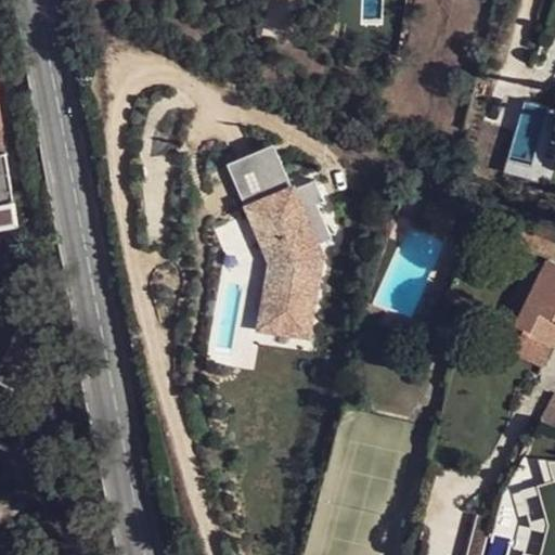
[(1,36),(0,36),(0,211),(25,208),(1,36)]
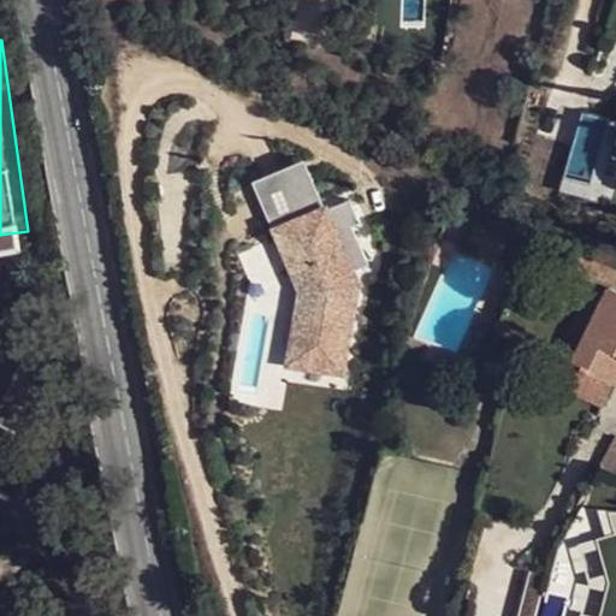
[(306,159),(252,178),(273,237),(273,234),(294,290),(286,369),(349,374),(361,247),(355,230),(356,215),(351,205),(320,201),(306,159)]
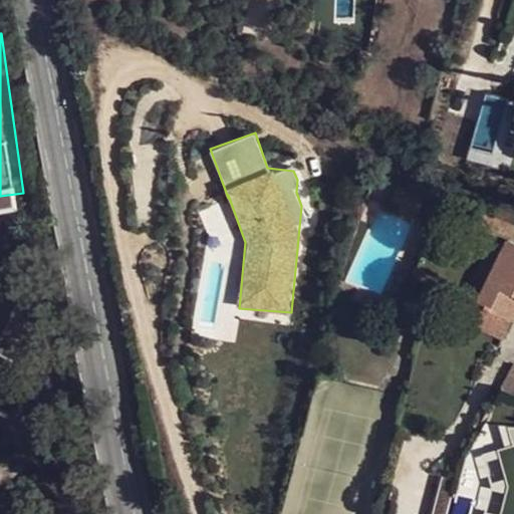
[(427,195),(402,181),(398,188),(423,200),(427,195)]
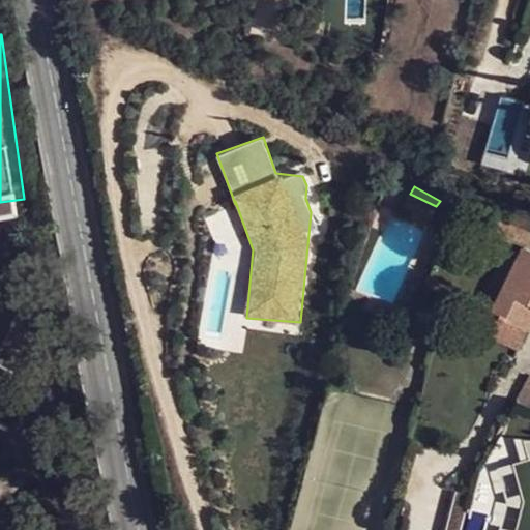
[(490,229),(508,238),(522,245),(528,231),(496,214),(490,229)]
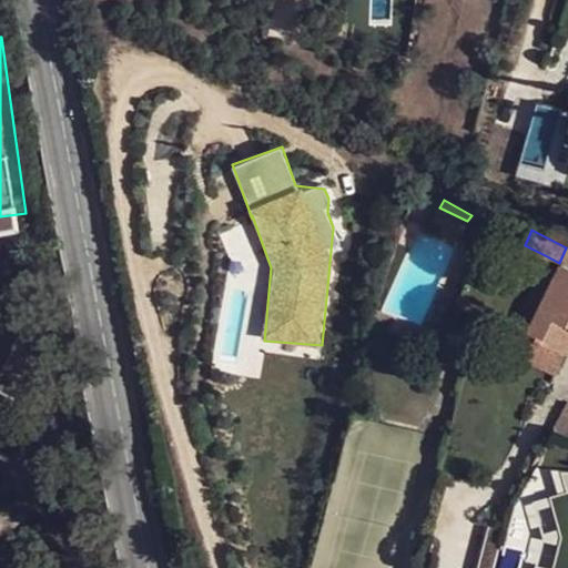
[(567,267),(557,264),(525,330),(535,334),(567,352),(567,267)]
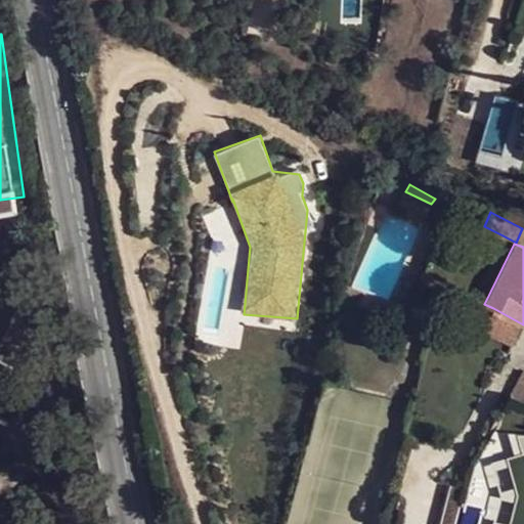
[(516,342),(523,326),(523,324),(493,308),(484,326),(516,342)]
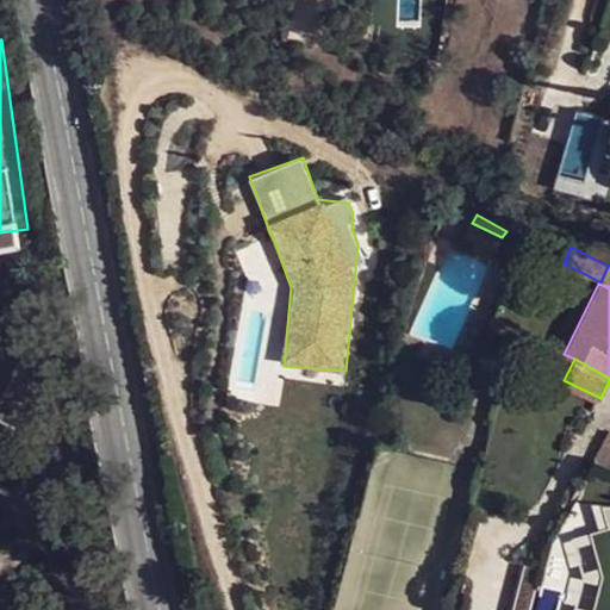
[(609,435),(596,460),(609,467),(609,435)]
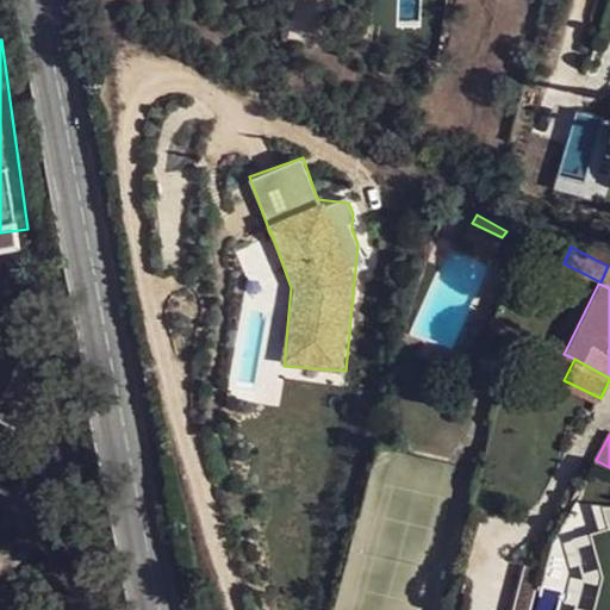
[(579,489),(609,505),(609,467),(596,460),(579,489)]
